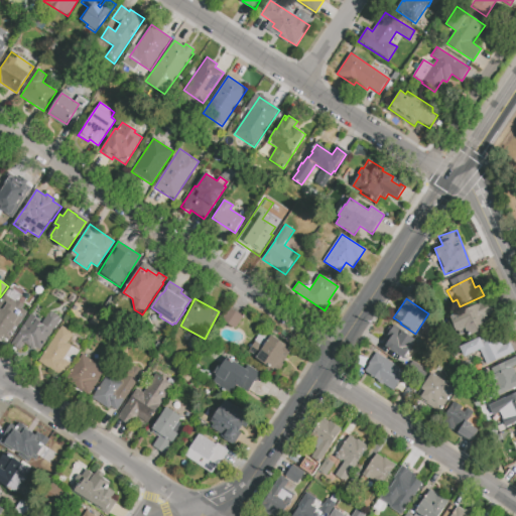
[(450,316),(486,299),(493,314),(485,318),(489,327),(483,330),(484,332),(478,335),(477,333),(462,340),(450,316)]
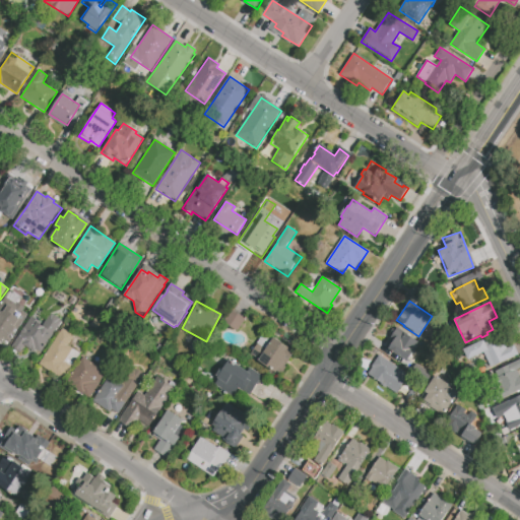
[(0,319),(8,307),(24,318),(10,339),(0,332),(0,319)]
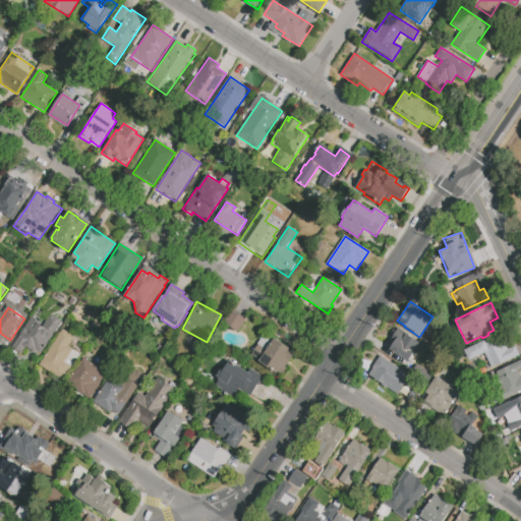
[(224,324),(237,330),(243,319),(229,312),(224,324)]
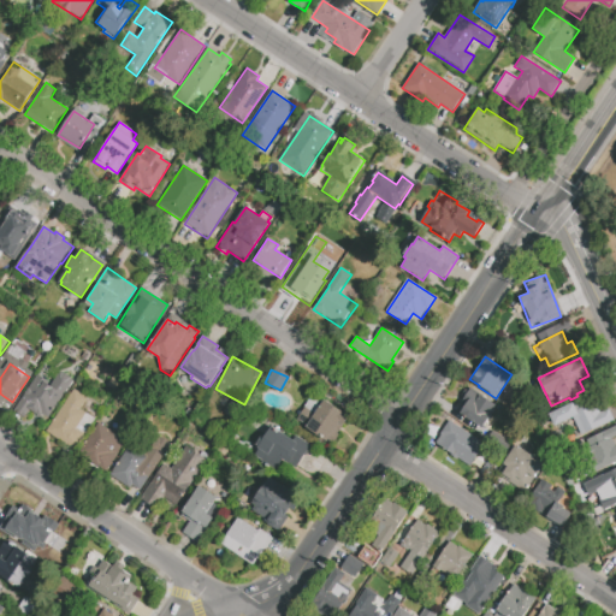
[(15,410),(37,375),(47,381),(46,383),(51,386),(60,372),(73,380),(64,395),(65,396),(48,421),(30,410),(24,418),(15,410)]
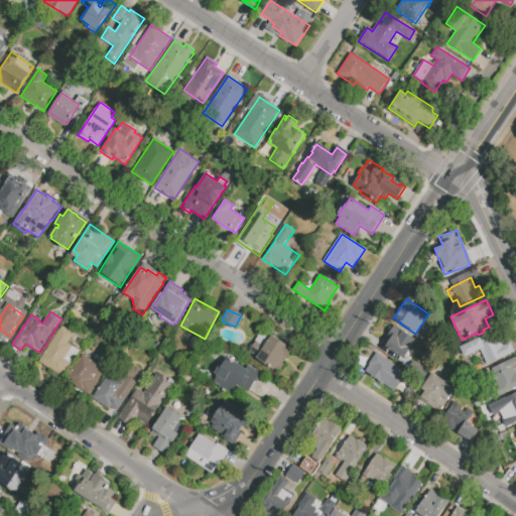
[(38,362),(61,326),(74,333),(68,343),(74,347),(65,359),(71,363),(61,377),(38,362)]
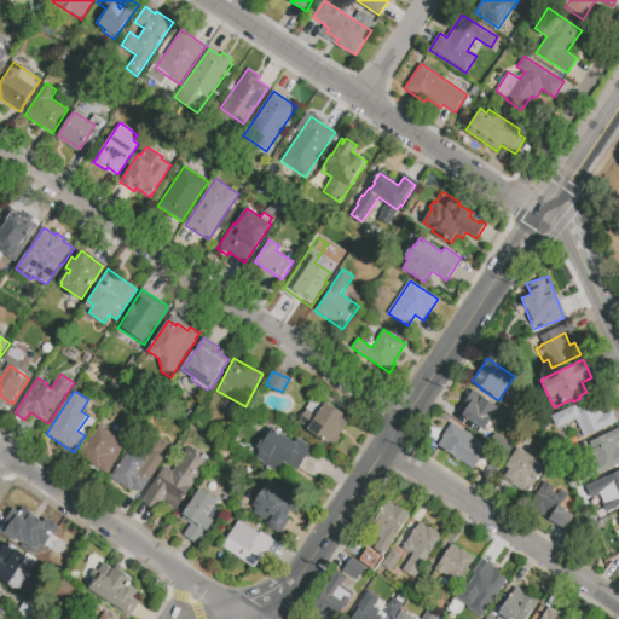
[(463,415),(468,408),(464,405),(473,391),(499,406),(484,432),(468,422),(470,418),(463,415)]
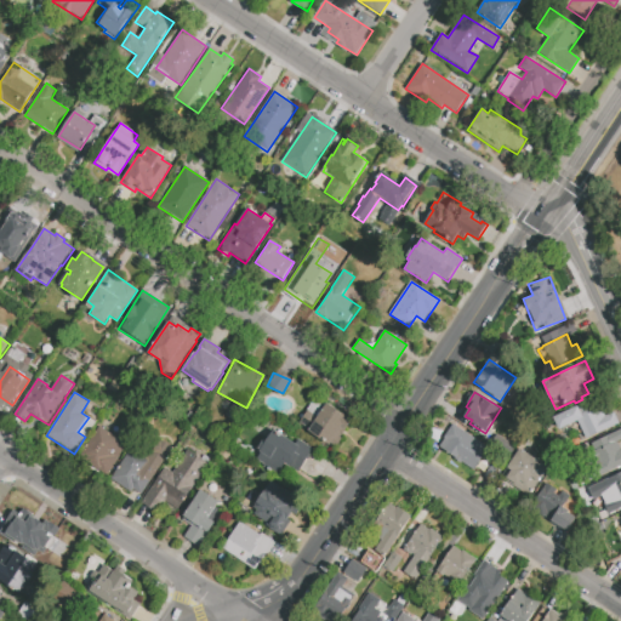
[(351,419),(314,397),(297,425),(334,446),(351,419)]
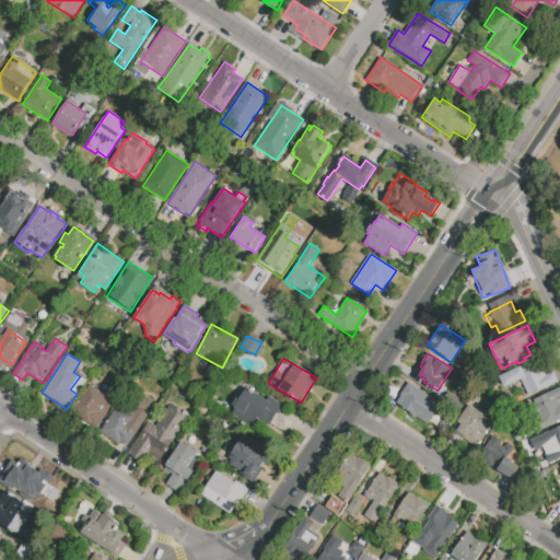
[(518,375),(521,374),(518,369),(537,359),(545,375),(549,374),(555,384),(529,396),(518,375)]
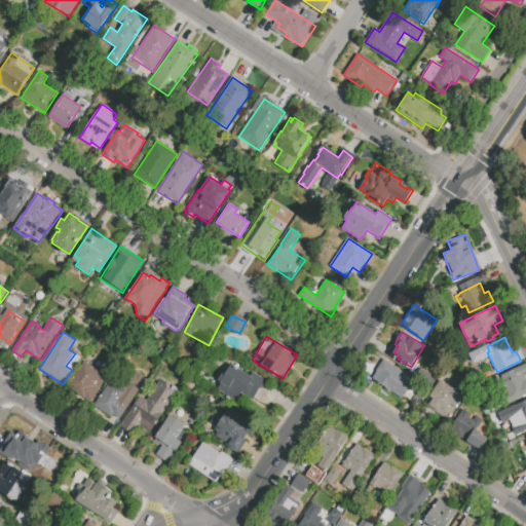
[(370,380),(403,397),(413,377),(380,360),(370,380)]
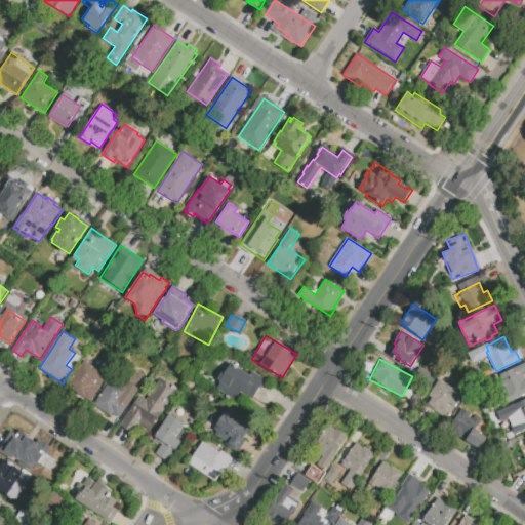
[(106,375),(84,360),(66,387),(88,402),(106,375)]
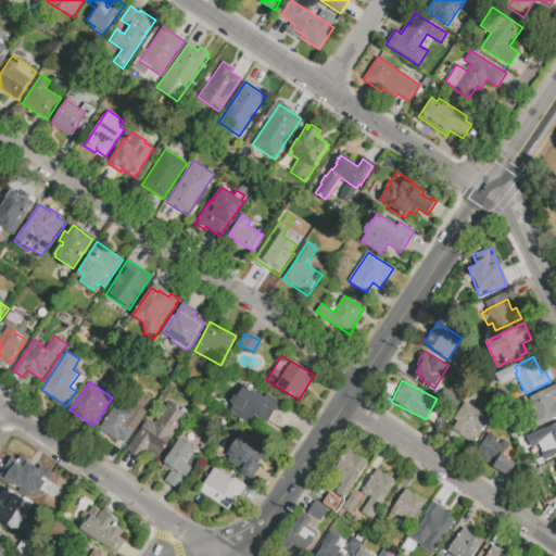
[(529,396),(555,383),(555,394),(553,396),(555,404),(555,417),(536,427),(531,414),(535,412),(529,396)]
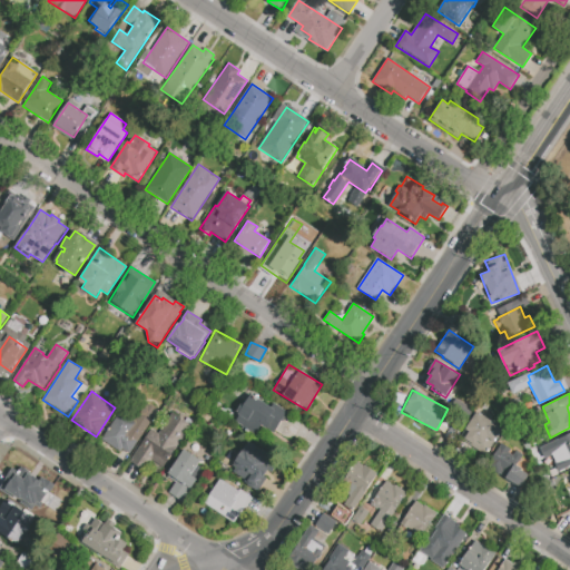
[(252,394),(278,412),(267,430),(251,419),(248,422),(238,415),(239,413),(236,412),(242,404),(244,406),(252,394)]
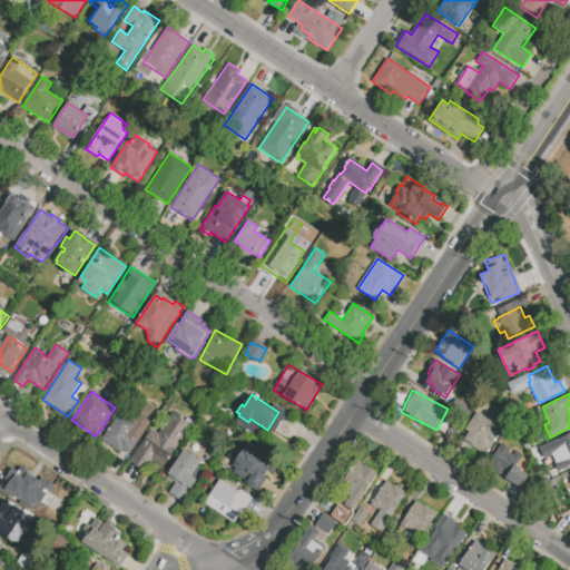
[(130,454),(123,449),(120,452),(101,440),(118,414),(134,424),(147,404),(159,411),(130,454)]
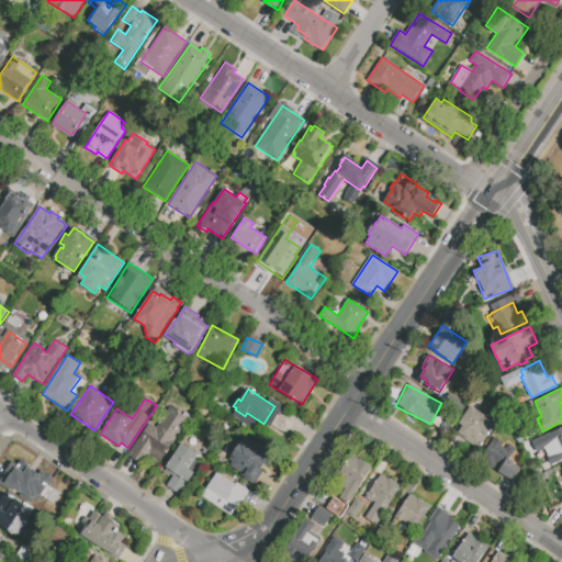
[(459,424),(471,406),(496,423),(479,450),(457,437),(463,426),(459,424)]
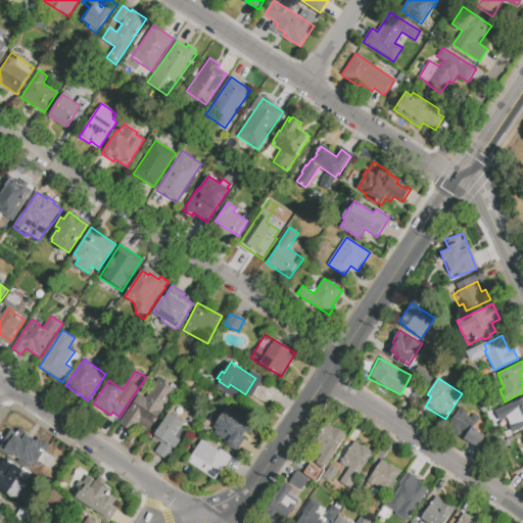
[(139,394),(145,397),(158,379),(176,391),(149,430),(139,423),(134,431),(121,422),(139,394)]
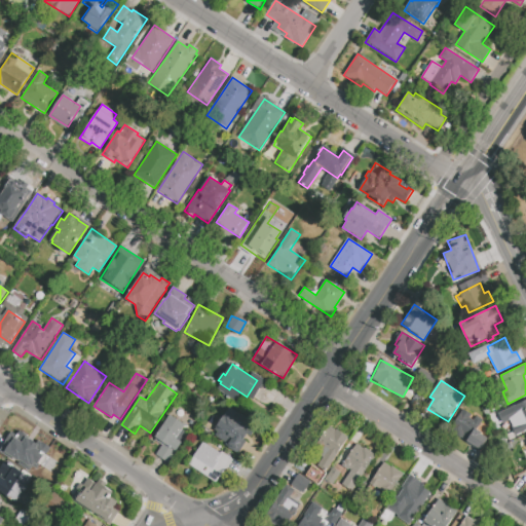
[(509,420),(514,435),(525,429),(525,400),(497,411),(501,423),(509,420)]
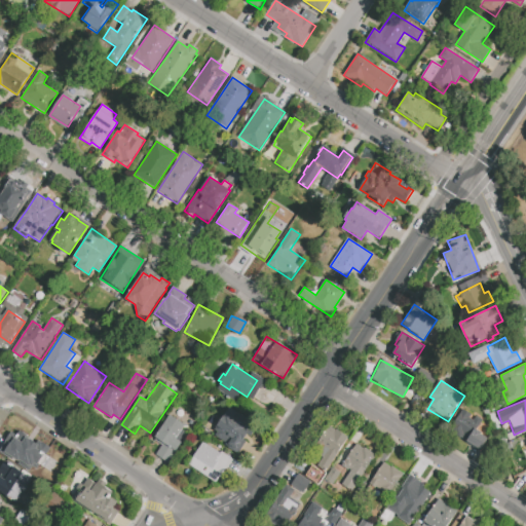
[(237,452),(255,425),(227,408),(211,434),(237,452)]
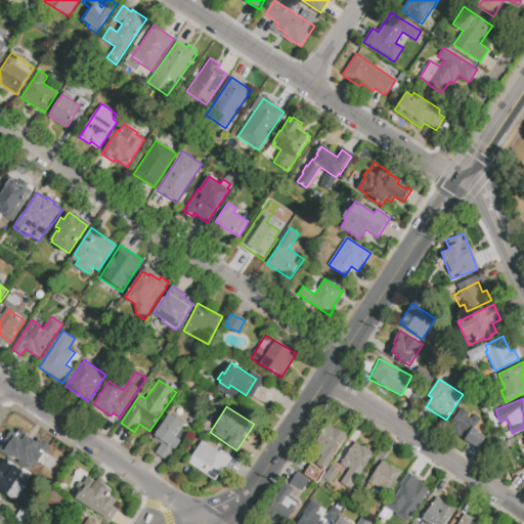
[(461,408),(470,413),(468,417),(472,419),(475,415),(481,419),(476,428),(480,431),(479,433),(486,437),(478,449),(465,440),(469,433),(465,431),(463,434),(450,426),(461,408)]
